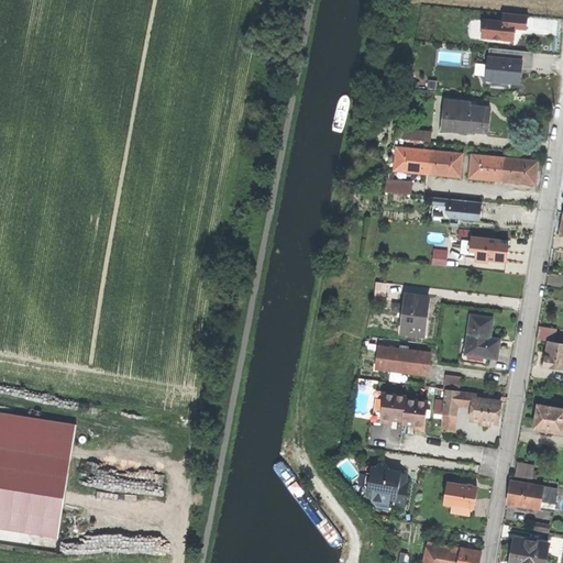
[(484,20),(482,37),(514,41),(514,32),(514,28),(515,28),(527,29),(528,15),(504,12),(503,21),(484,20)]
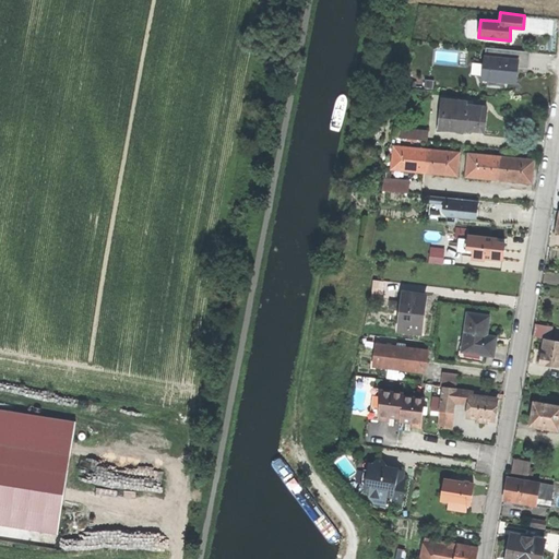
[(531,51),(486,47),(486,51),(484,80),(506,82),(516,83),(518,68),(530,68),(530,60),(531,51)]
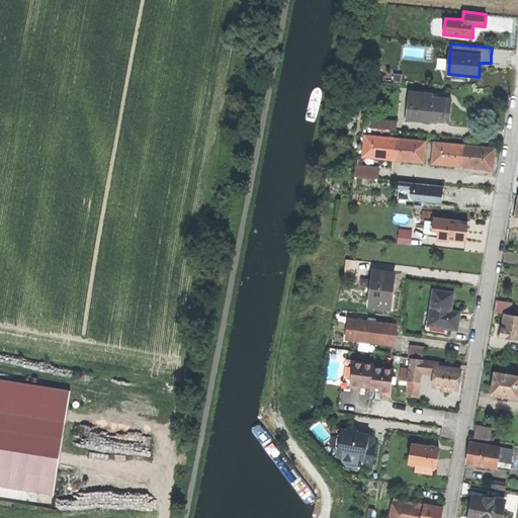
[(468,81),(468,76),(448,74),(450,48),(447,48),(447,57),(437,60),(447,80),(468,81)]
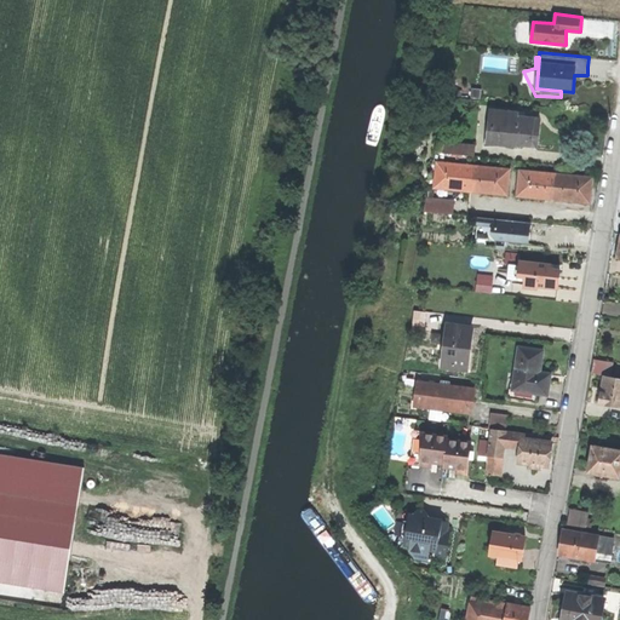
[(492,141),(538,144),(539,133),(540,119),(518,116),(520,113),(494,110),(492,141)]
